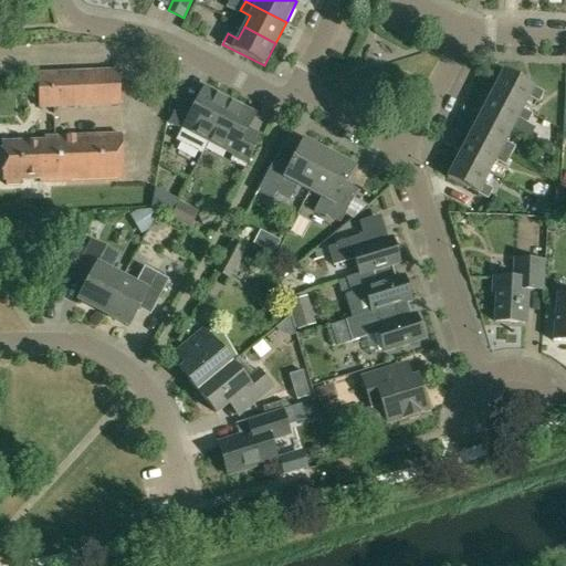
[(504,71),(492,93),(533,114),(524,108),(530,97),(540,103),(545,92),(504,71)]
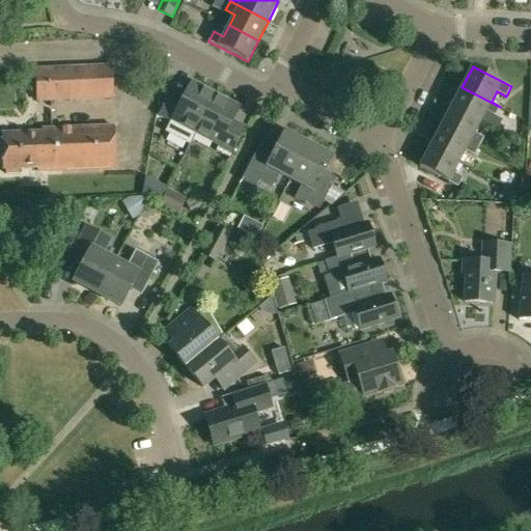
[(36,70),(37,101),(114,98),(113,67),(36,70)]
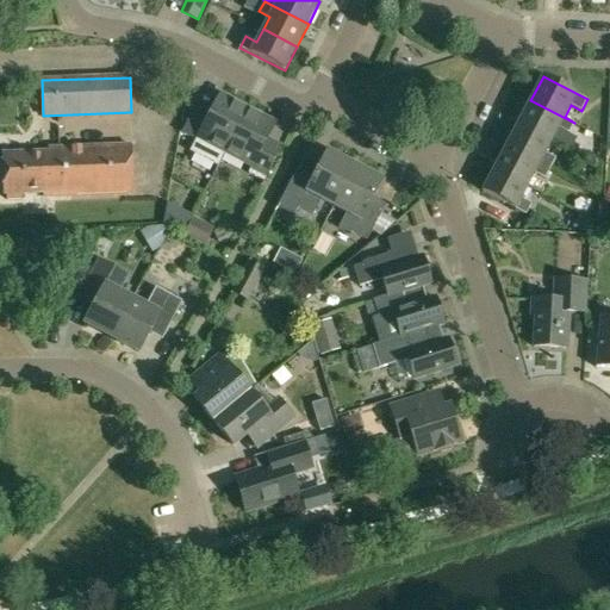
[(226,151),(248,110),(221,95),(212,111),(209,114),(195,107),(193,112),(182,132),(195,139),(188,153),(218,167),(226,151)]
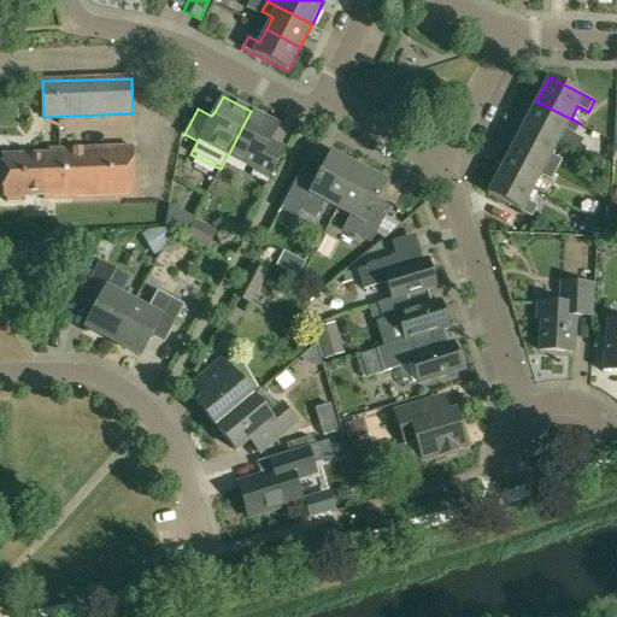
[(536,101),(524,124),(558,142),(565,129),(576,135),(581,124),(536,101)]
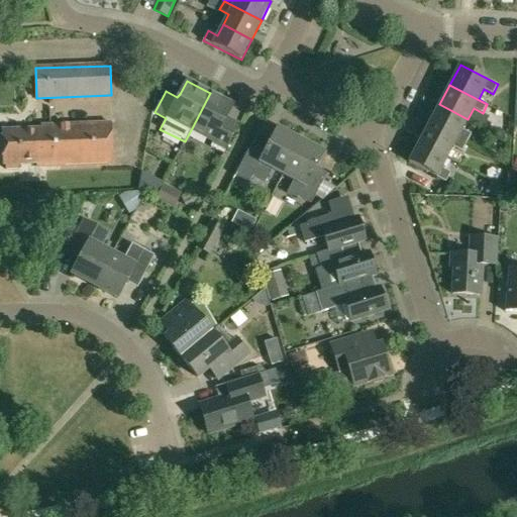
[(233,105),(210,93),(192,128),(215,140),(211,146),(224,153),(237,128),(226,122),(226,119),(233,105)]
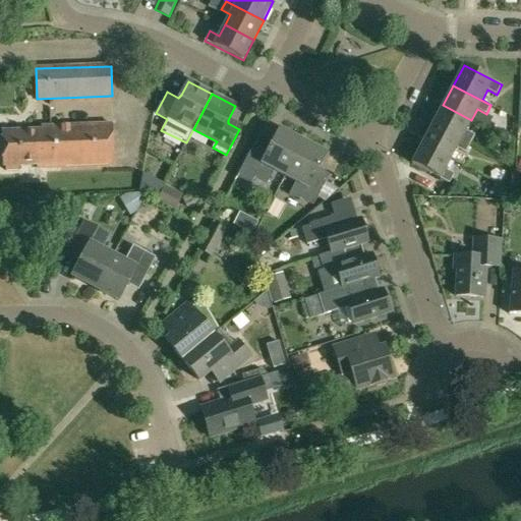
[(443,105),(432,124),(470,143),(475,135),(466,130),(471,120),(443,105)]
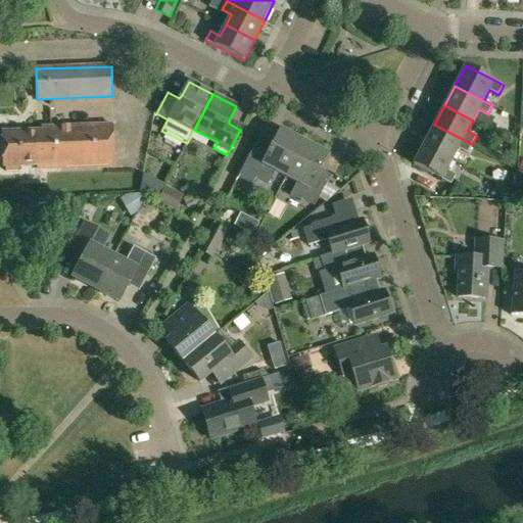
[(114,164),(113,125),(43,128),(43,131),(3,133),(4,167),(38,164),(38,169),(114,164)]
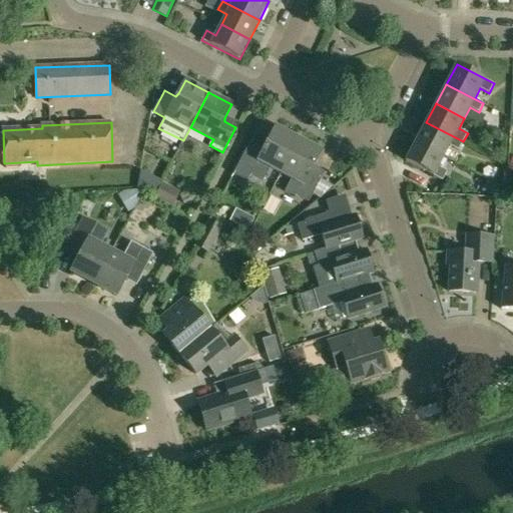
[(426,122),(416,141),(444,155),(450,145),(459,150),(463,141),(426,122)]
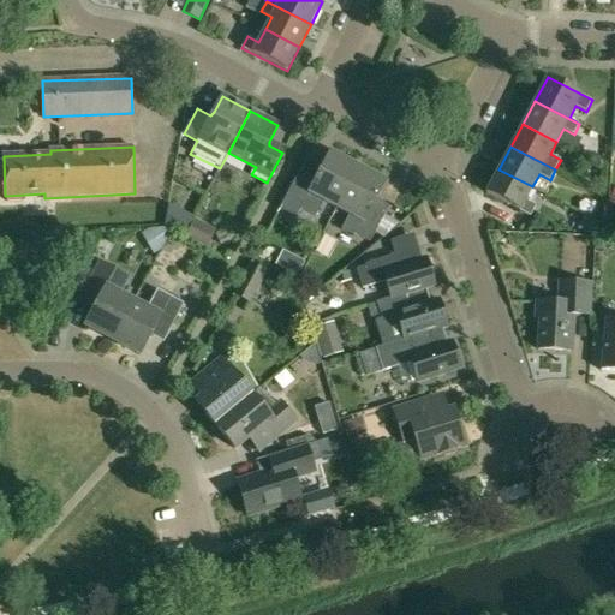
[(324,201),(336,208),(358,167),(330,153),(316,179),(300,171),(280,209),(297,218),(302,209),(316,216),(324,201)]
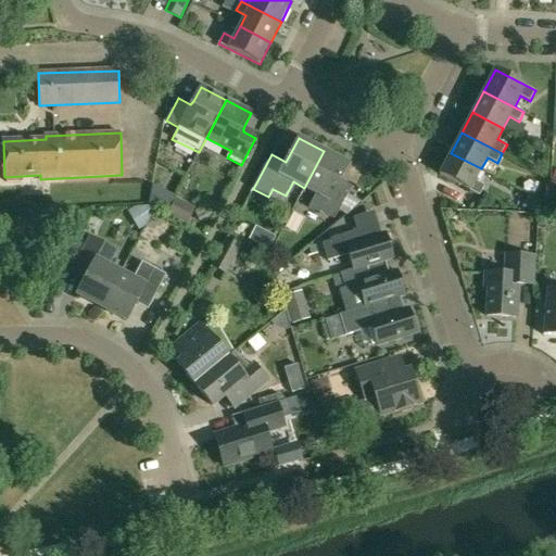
[(349,164),(324,151),(304,188),(316,194),(308,207),(321,215),(324,213),(335,218),(339,212),(348,194),(336,188),(349,164)]
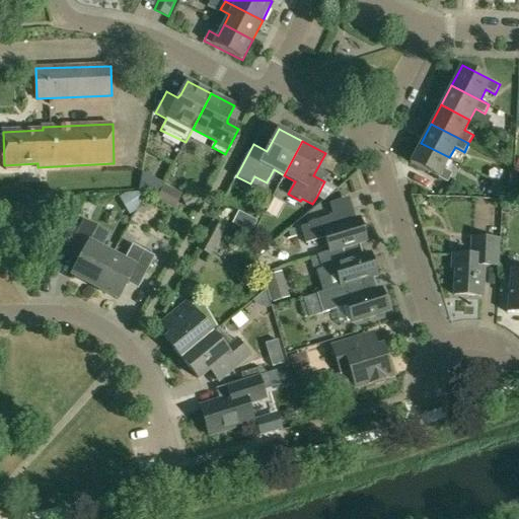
[(444,168),(449,157),(421,143),(411,163),(448,182),(453,173),(444,168)]
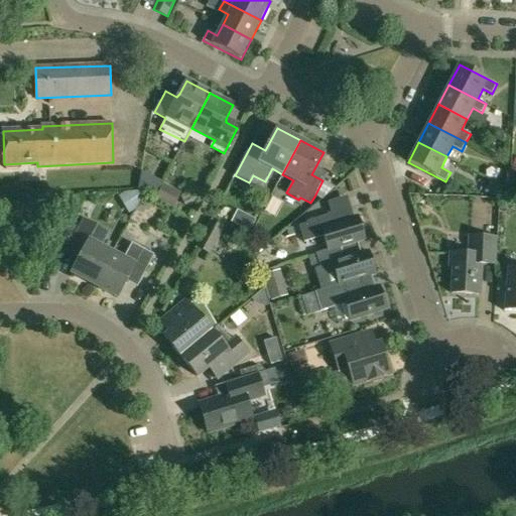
[(323,180),(314,197),(321,200),(336,187),(323,180)]
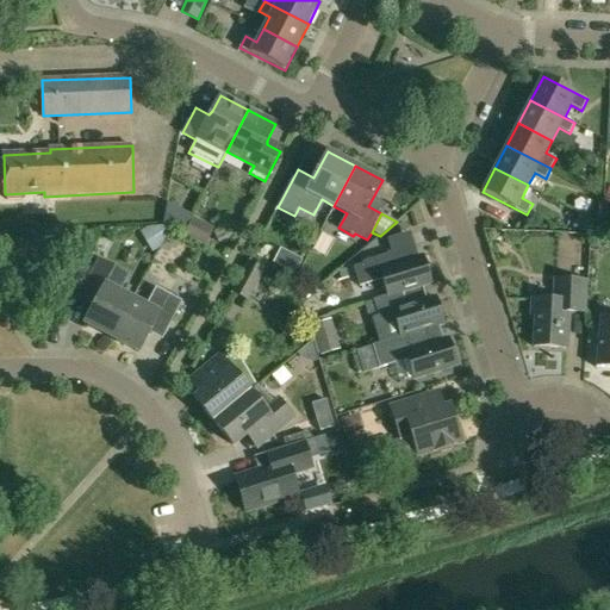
[(579,216),(572,229),(586,236),(587,236),(595,224),(579,216)]
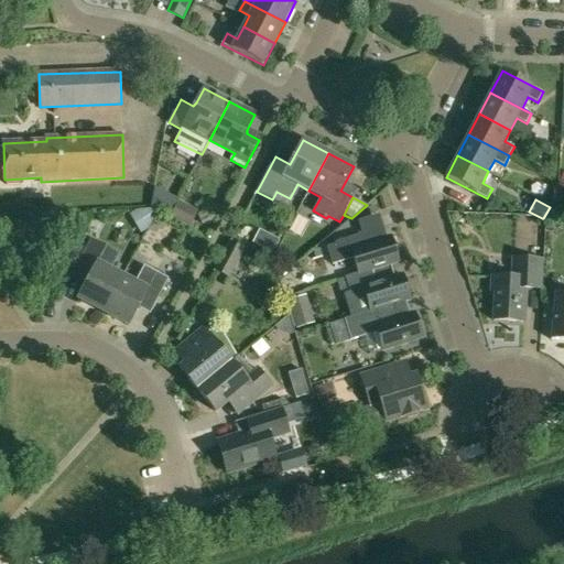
[(169,219),(188,229),(197,212),(177,201),(169,219)]
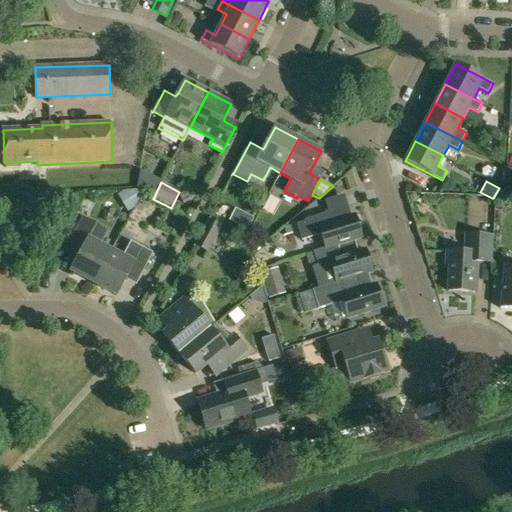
[(144,210),(145,190),(129,190),(128,210),(144,210)]
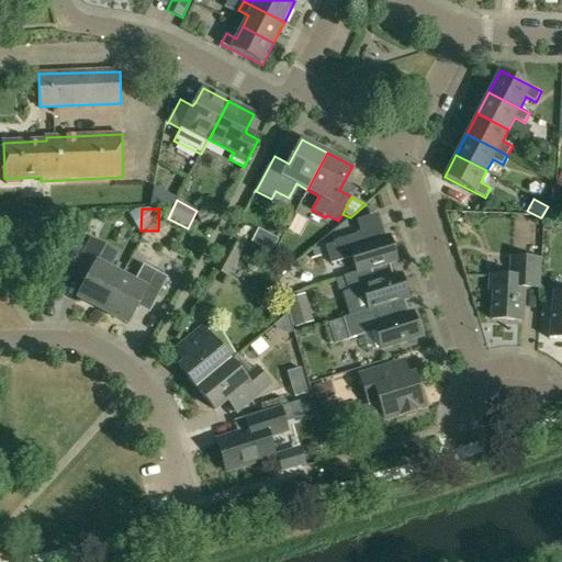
[(353,257),(358,272),(358,273),(371,269),(397,261),(390,236),(383,238),(380,227),(335,242),(335,244),(326,246),(332,263),(353,257)]
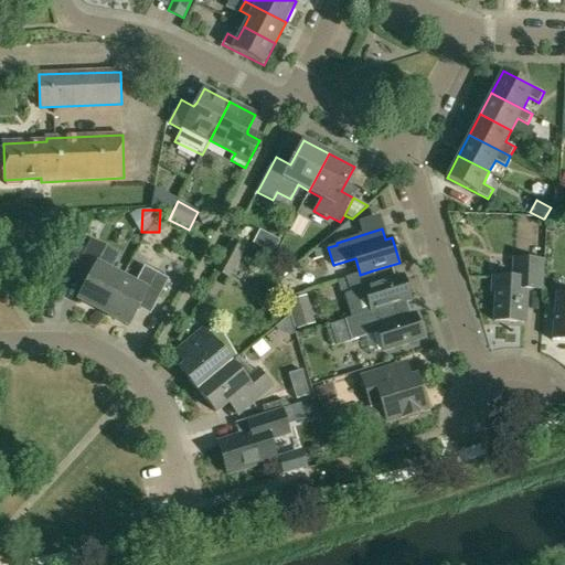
[(273,255),(280,242),(272,236),(264,251),(273,255)]
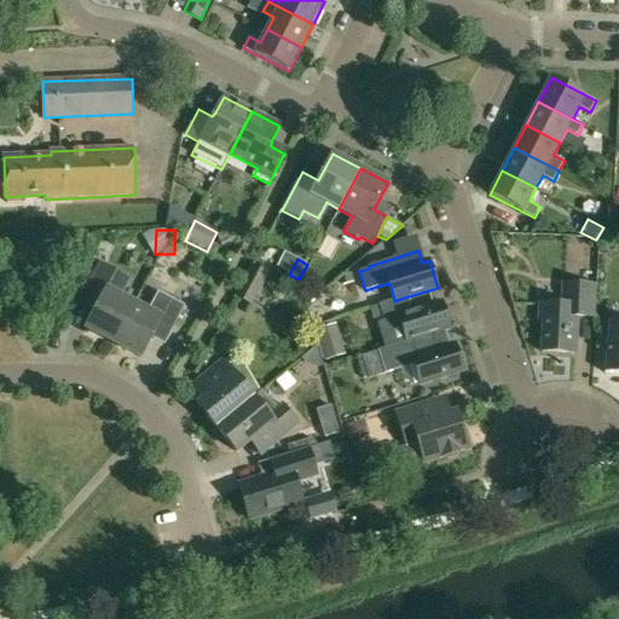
[(87,328),(114,342),(134,304),(122,296),(131,279),(102,264),(86,294),(102,301),(87,328)]
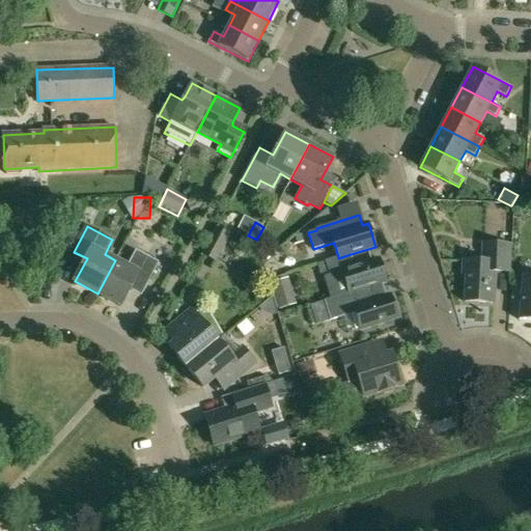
[(230,234),(217,228),(203,254),(217,260),(230,234)]
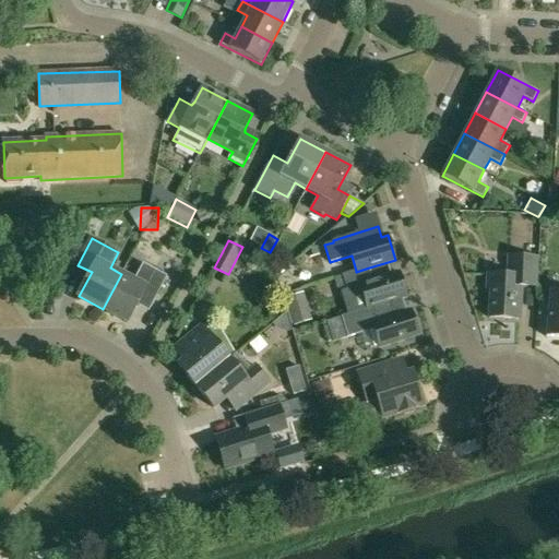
[(537,287),(538,258),(508,256),(507,275),(488,274),(487,289),(491,289),(489,318),(520,319),(522,286),(537,287)]
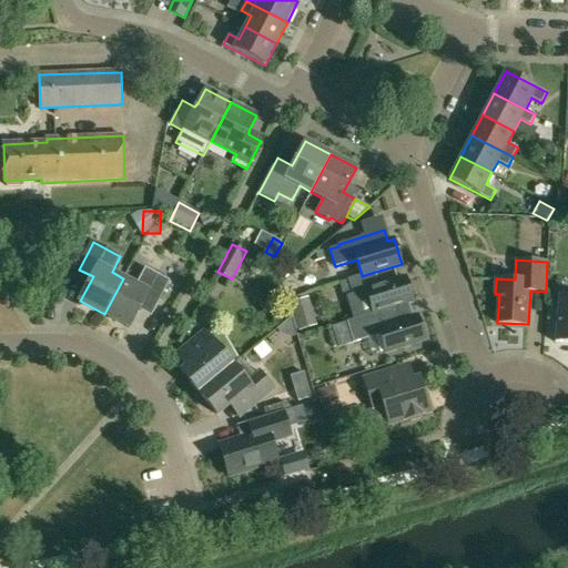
[(137,285),(123,279),(104,314),(131,327),(150,292),(161,298),(171,281),(146,267),(137,285)]
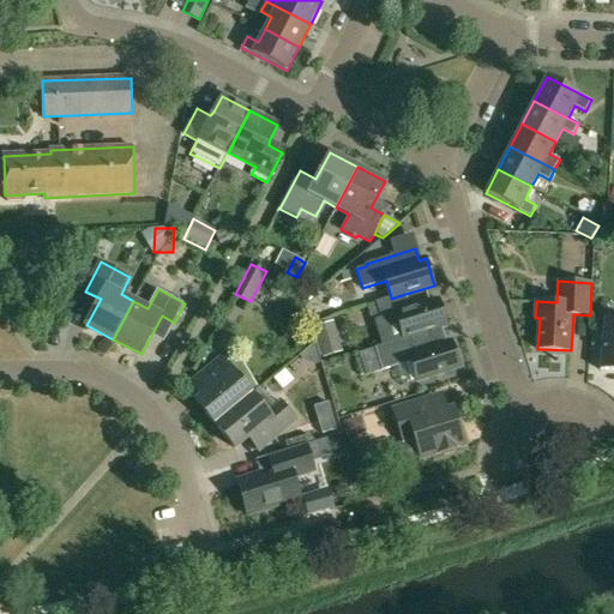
[(447,326),(438,299),(409,308),(405,294),(391,299),(391,298),(366,305),(371,321),(373,321),(381,345),(404,338),(404,339),(441,327),(441,329),(447,326)]
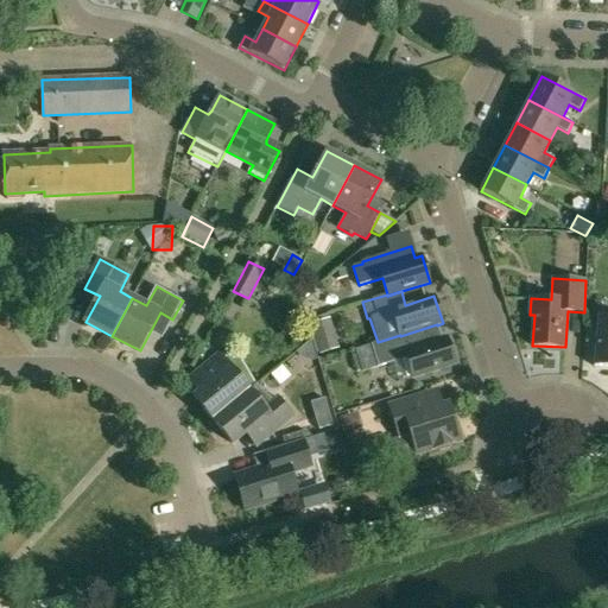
[(303,305),(309,321),(322,316),(316,301),(303,305)]
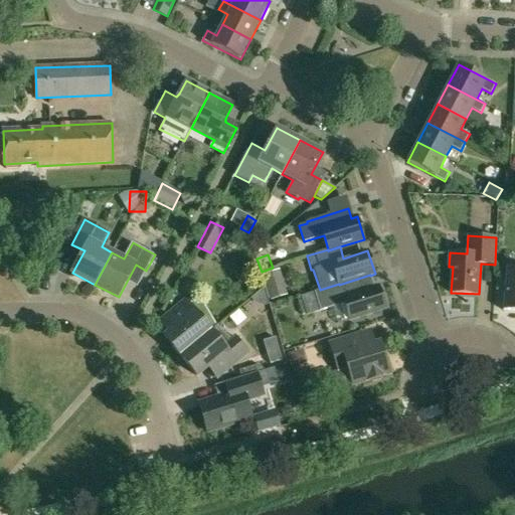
[(514,268),(507,268),(504,311),(514,311),(514,268)]
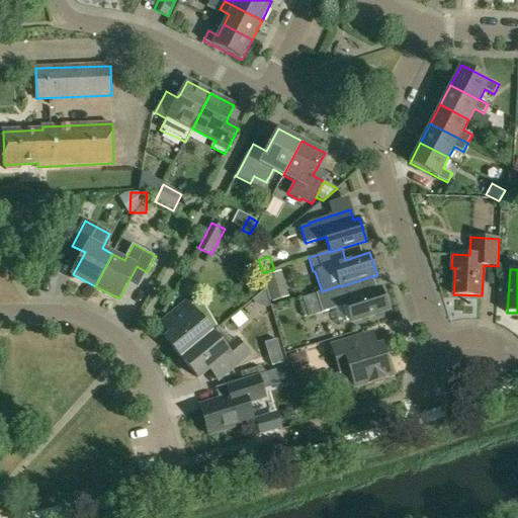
[(288,296),(280,271),(264,276),(272,301),(288,296)]
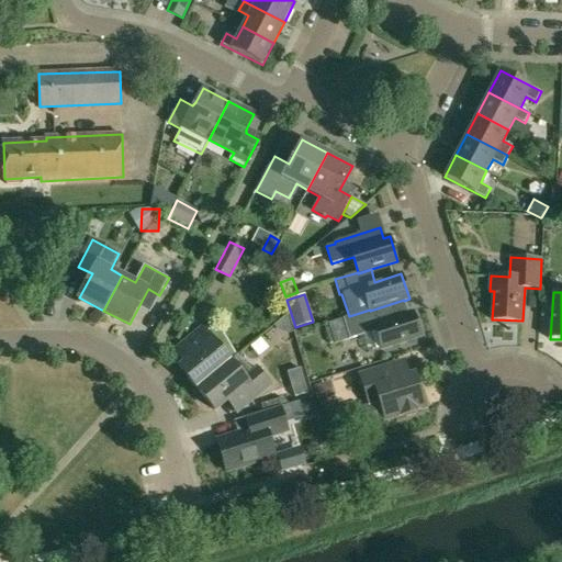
[(404,301),(404,300),(370,311),(370,310),(349,316),(344,318),(334,322),(340,343),(377,332),(382,349),(420,337),(413,312),(408,314),(404,301)]
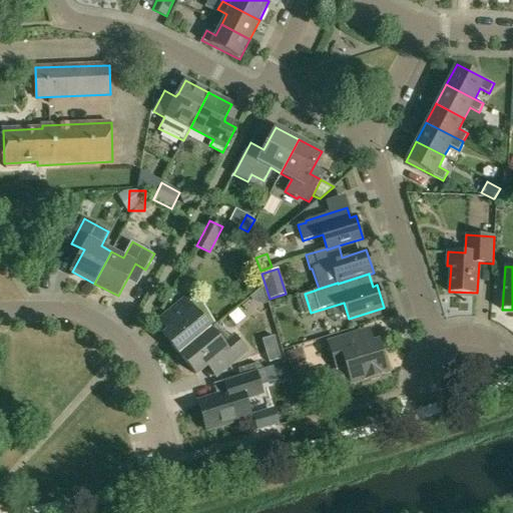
[(164,335),(180,354),(211,329),(217,324),(215,325),(210,316),(205,315),(201,318),(185,299),(170,311),(167,313),(176,324),(164,335)]
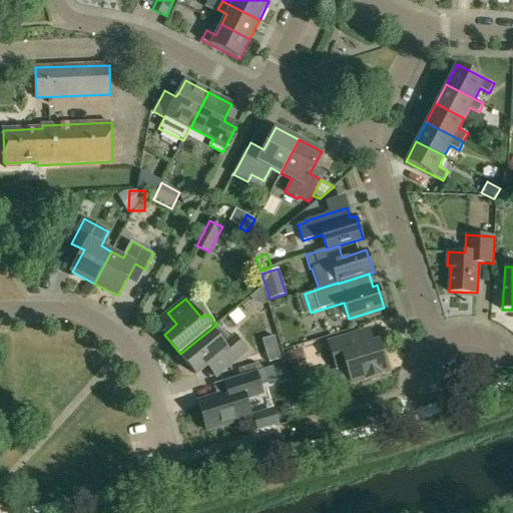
[(218,325),(217,324),(211,329),(180,354),(197,375),(218,357),(226,368),(248,351),(236,336),(224,346),(221,341),(224,338),(224,333),(216,326),(218,325)]
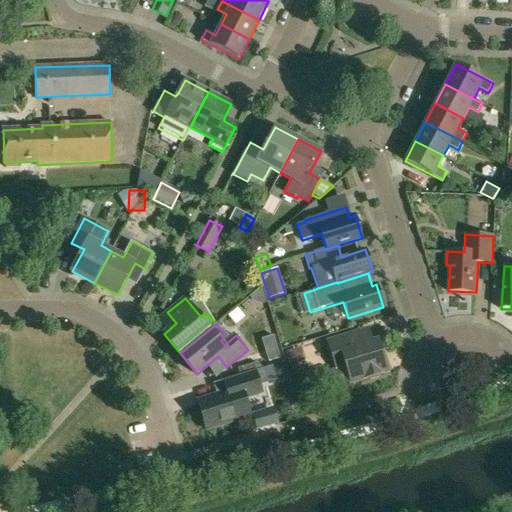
[(388,372),(378,341),(367,345),(363,331),(328,342),(337,369),(346,366),(351,383),(388,372)]
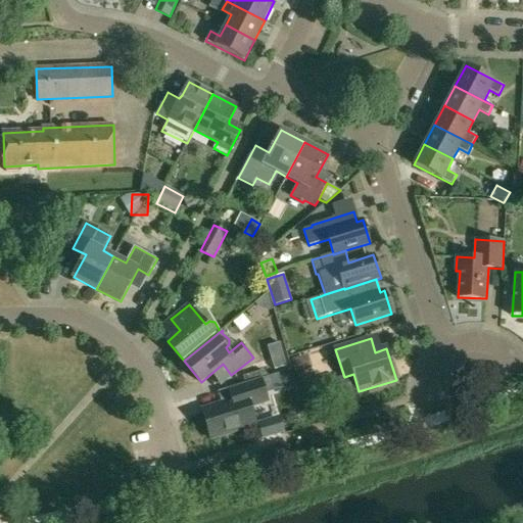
[(296,373),(311,368),(307,355),(292,361),(296,373)]
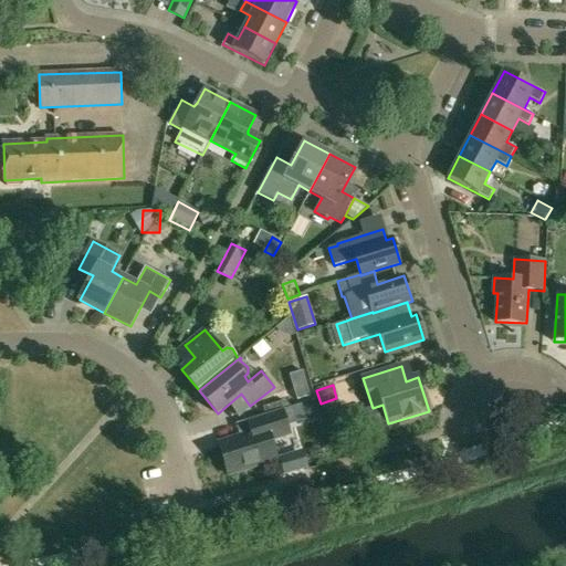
[(301,406),(305,419),(317,415),(313,402),(301,406)]
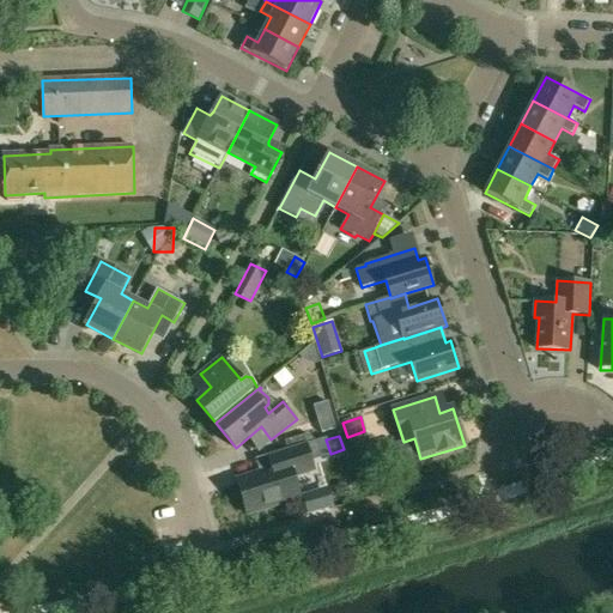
[(315,469),(307,443),(269,455),(273,468),(237,479),(248,514),(302,497),(295,477),(315,469)]
